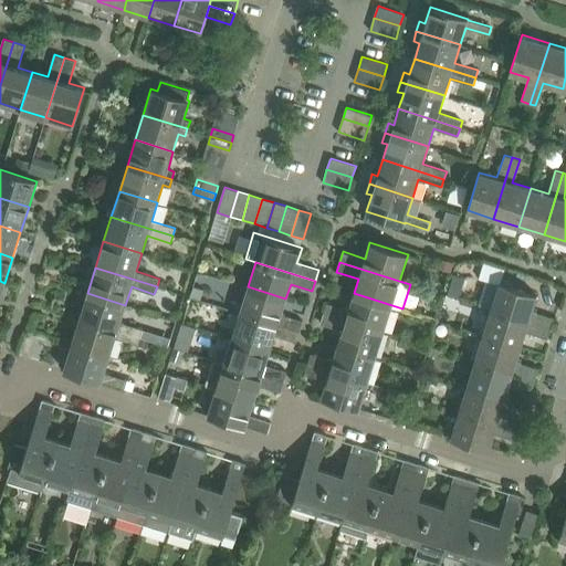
[(532,311),(537,295),(499,283),(490,310),(551,328),(554,317),(532,311)]
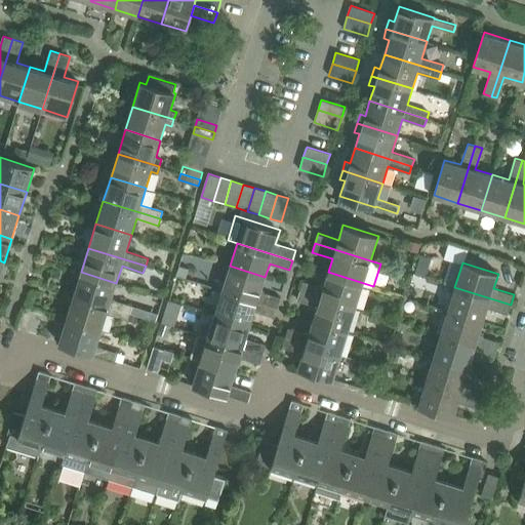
[(260,291),(265,277),(230,266),(223,290),(278,308),(281,297),(260,291)]
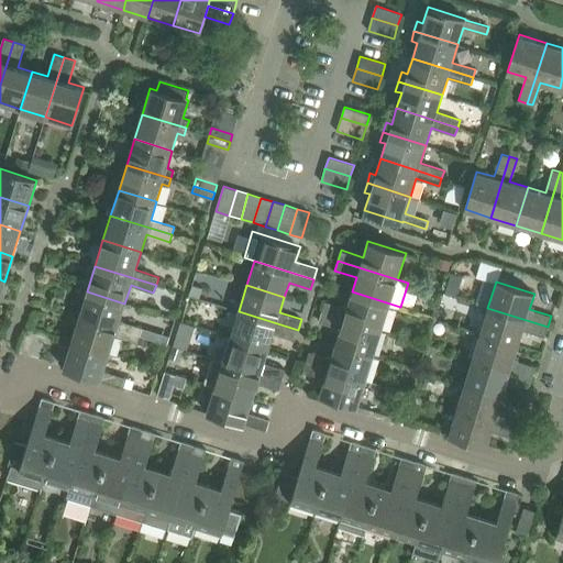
[(120,320),(124,304),(87,291),(79,317),(140,335),(143,328),(120,320)]
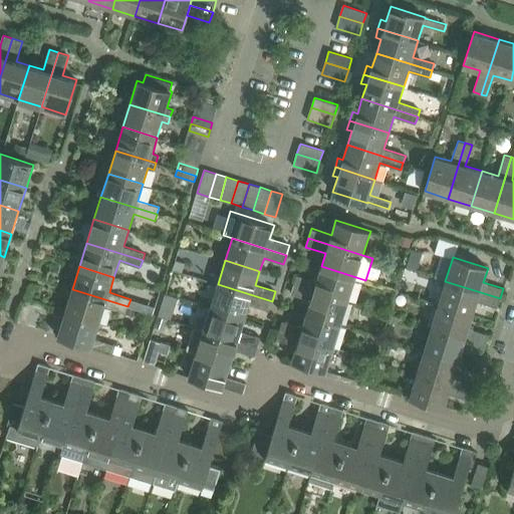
[(347,302),(355,279),(320,268),(316,281),(297,274),(293,284),(347,302)]
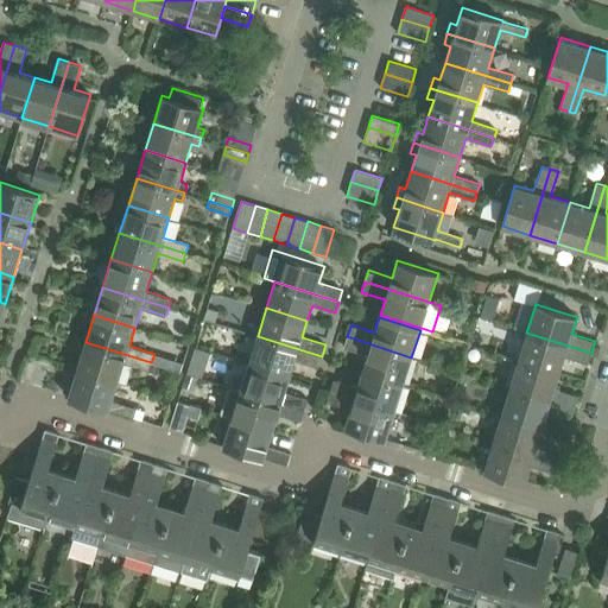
[(588,363),(591,353),(526,333),(518,361),(558,373),(564,356),(588,363)]
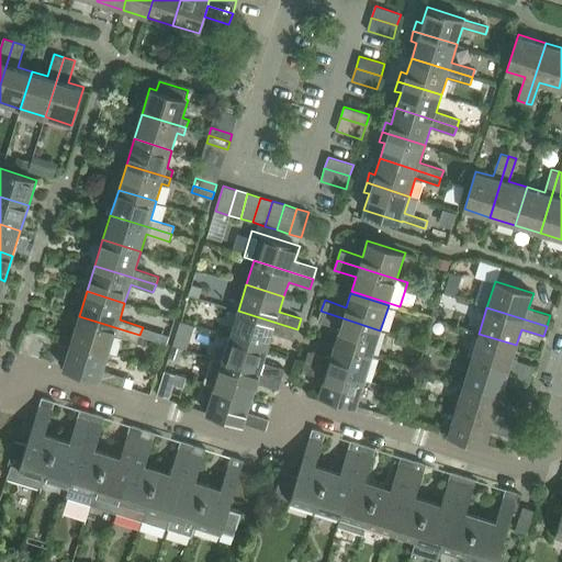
[(294,339),(298,329),(238,311),(231,336),(268,347),(272,333),(294,339)]
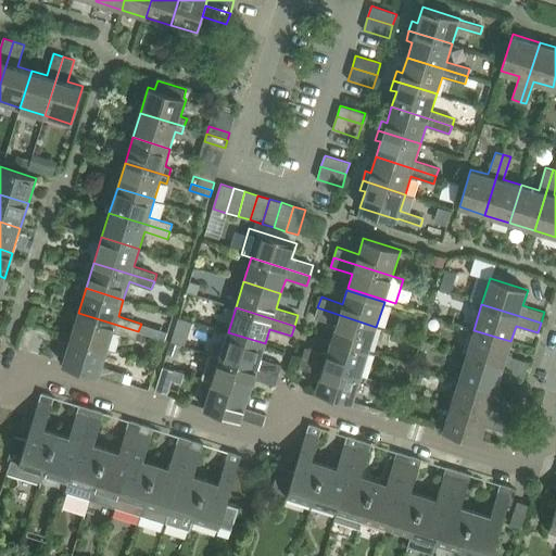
[(368,352),(376,327),(317,307),(315,317),(336,324),(331,340),(368,352)]
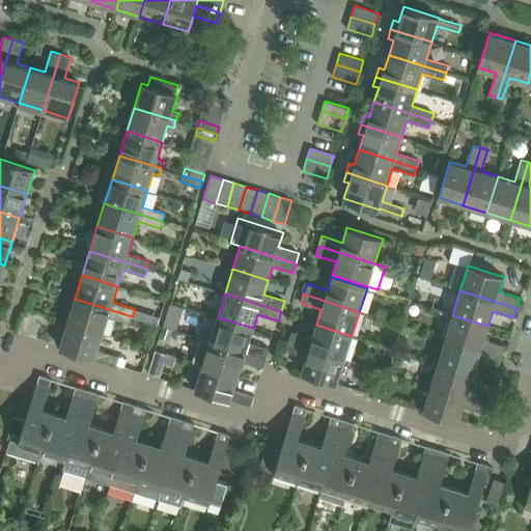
[(103,334),(108,316),(130,324),(132,316),(75,299),(67,323),(103,334)]
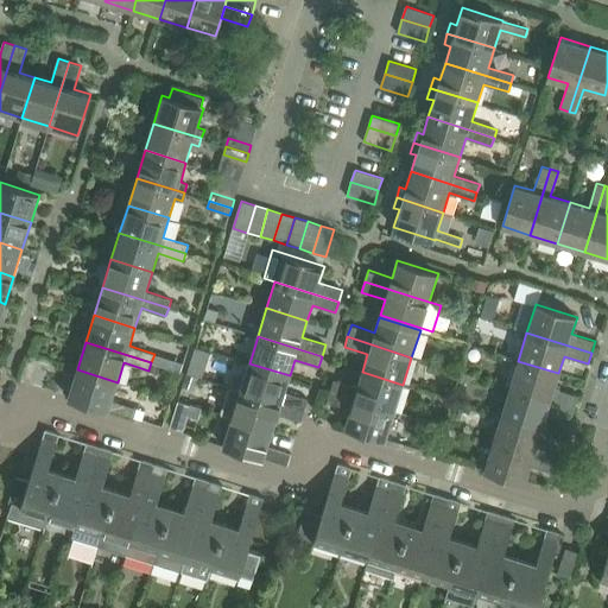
[(553,388),(558,373),(518,361),(510,387),(575,407),(578,396),(553,388)]
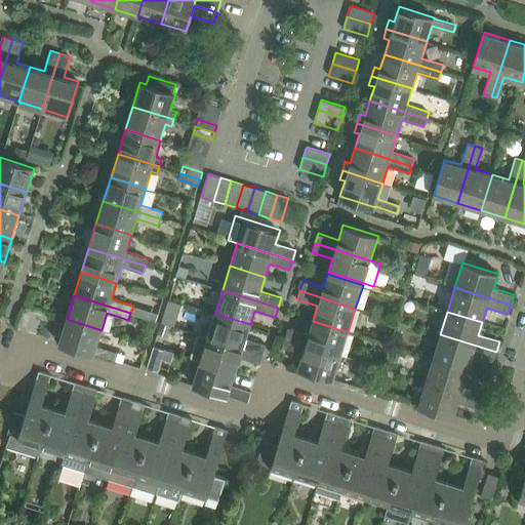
[(246,338),(250,324),(215,314),(207,336),(264,354),(267,345),(246,338)]
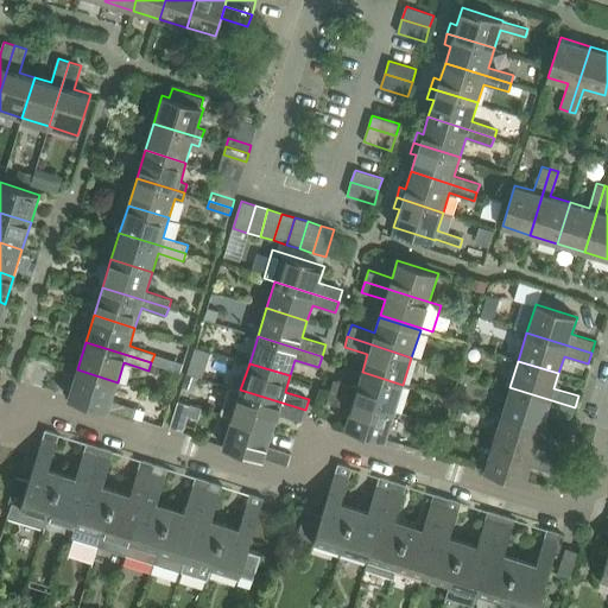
[(112,400),(118,382),(77,369),(69,397),(109,410),(109,409),(134,417),(137,407),(112,400)]
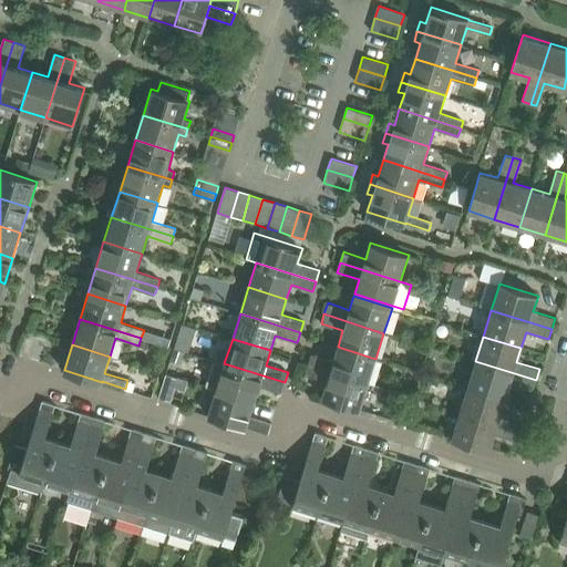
[(368,383),(375,359),(338,347),(333,360),(311,353),(308,364),(368,383)]
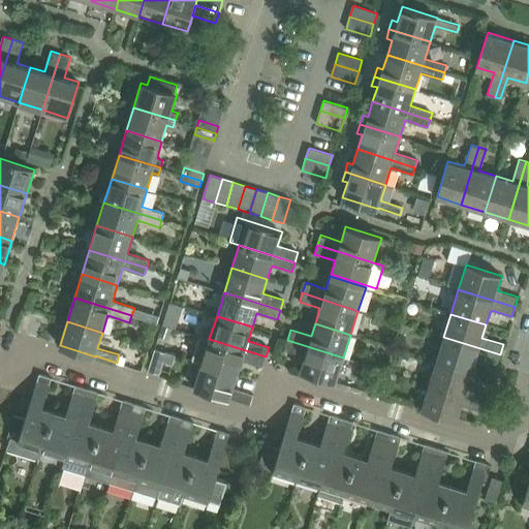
[(262,367),(265,360),(266,356),(209,339),(199,336),(192,360),(201,363),(238,374),(242,360),(262,367)]
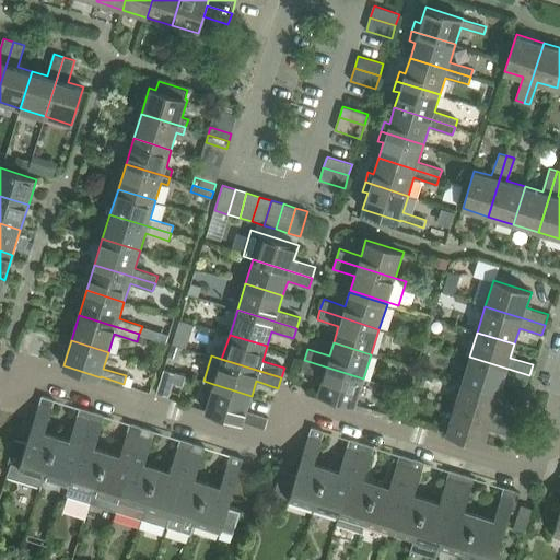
[(526,385),(529,375),(469,357),(462,382),(499,393),(504,378),(526,385)]
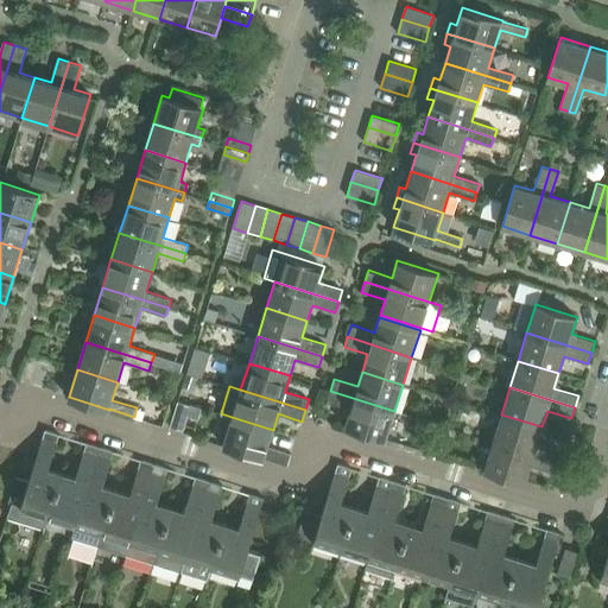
[(386,438),(394,411),(330,391),(327,401),(350,409),(346,426),(386,438)]
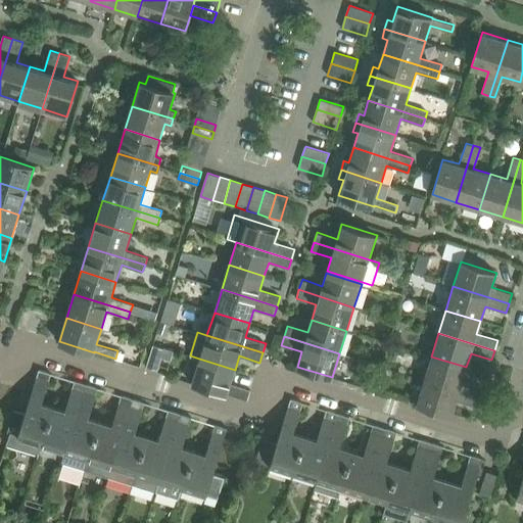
[(153,344),(146,367),(157,371),(164,348),(153,344)]
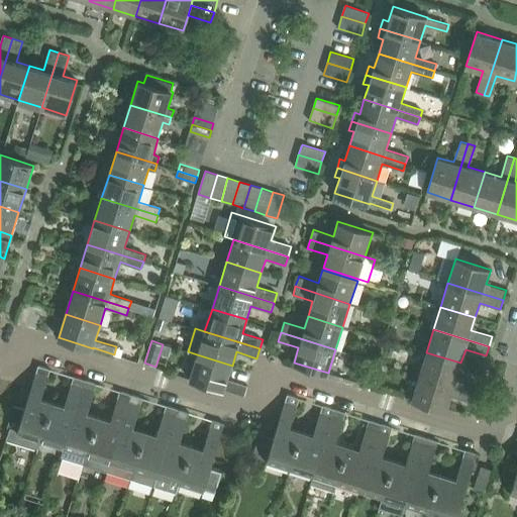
[(456,377),(460,363),(426,352),(419,377),(474,393),(477,383),(456,377)]
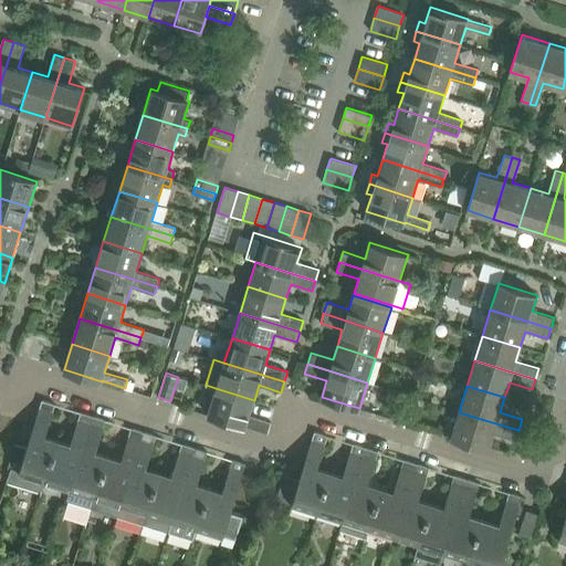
[(249,415),(254,400),(216,388),(208,415),(268,433),(271,422),(249,415)]
